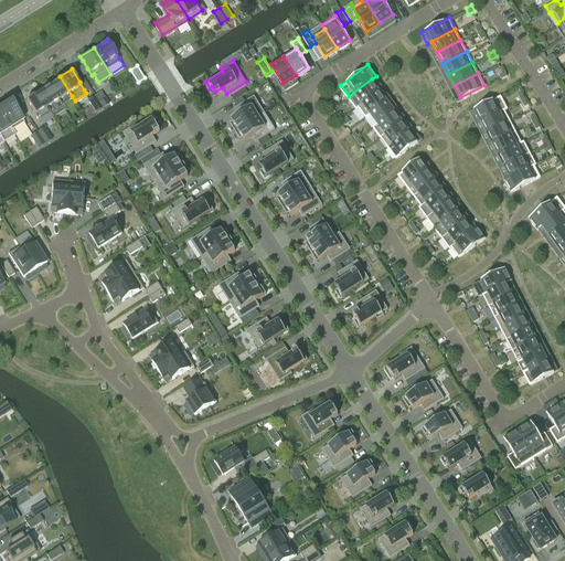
[(72,96),(60,76),(49,83),(64,107),(66,106),(63,102),(72,96)]
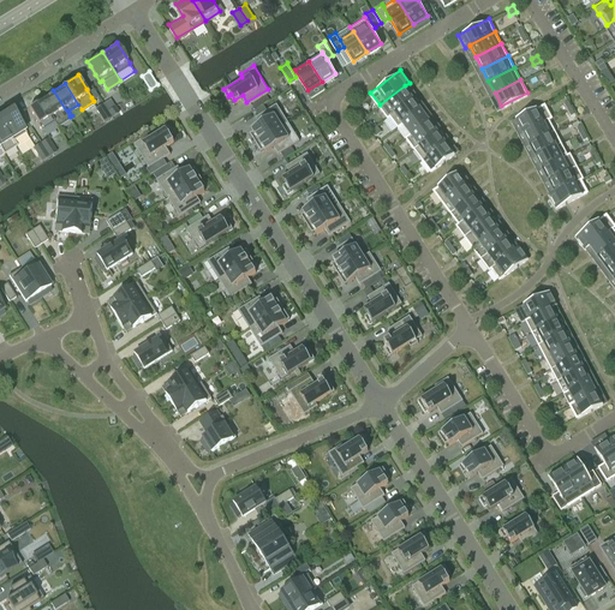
[(93,85),(87,89),(91,97),(97,94),(93,85)]
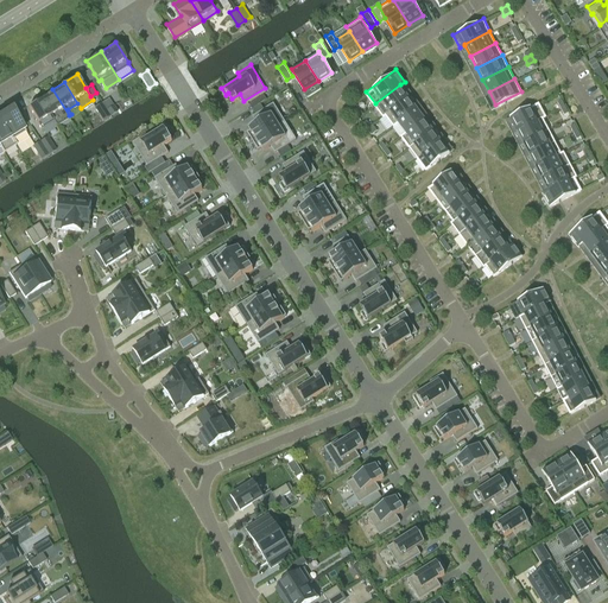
[(385,112),(407,95),(400,84),(375,103),(382,114),(385,113),(385,112)]
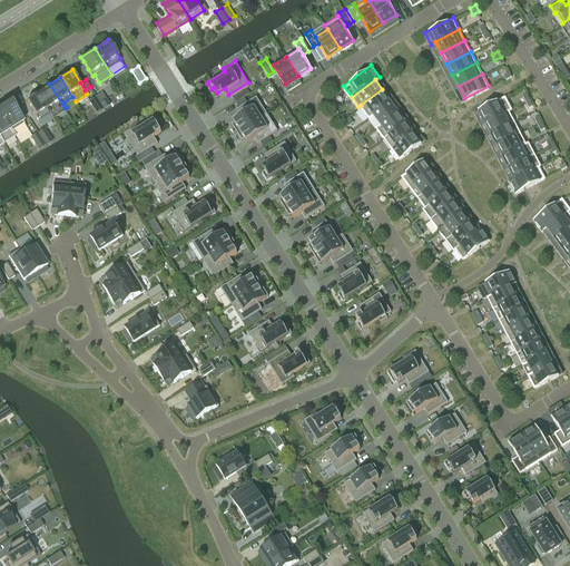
[(65,108),(49,84),(38,91),(49,110),(56,120),(57,119),(55,115),(65,108)]
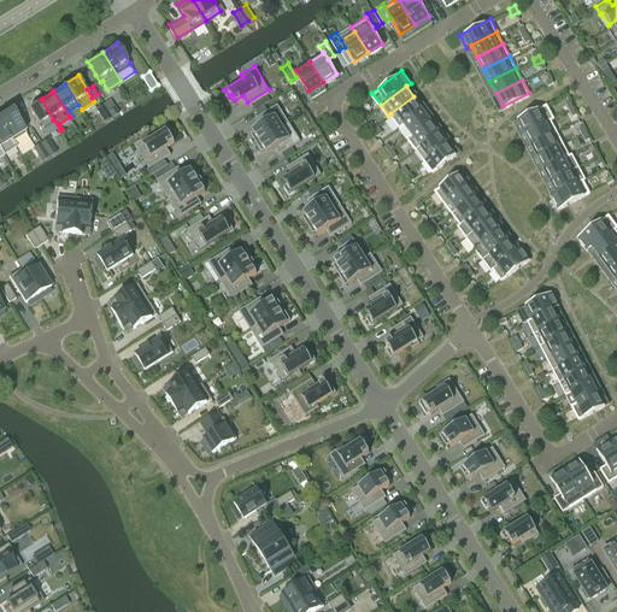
[(266,93),(253,101),(256,106),(264,101),(270,96),(266,93)]
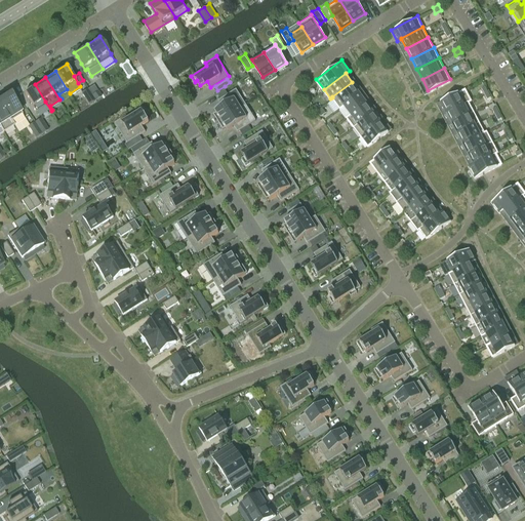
[(339,107),(344,104),(359,91),(352,82),(332,96),(332,97),(339,107)]
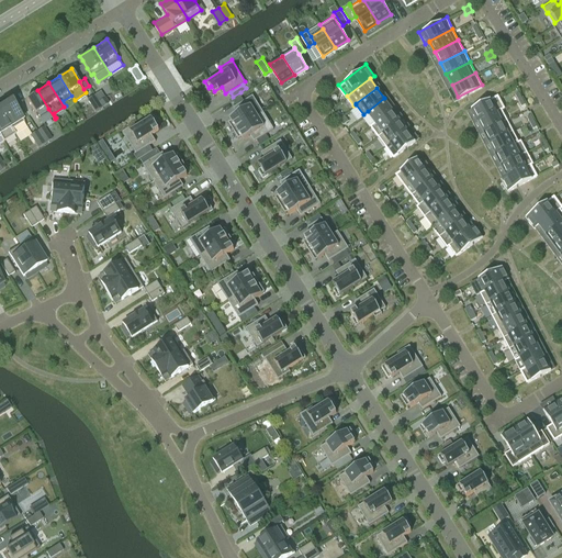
[(48,109),(37,90),(25,97),(37,116),(48,109)]
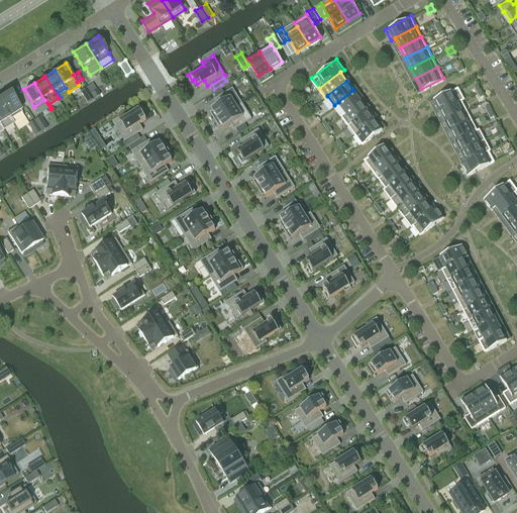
[(93,96),(90,91),(86,85),(80,88),(87,99),(93,96)]
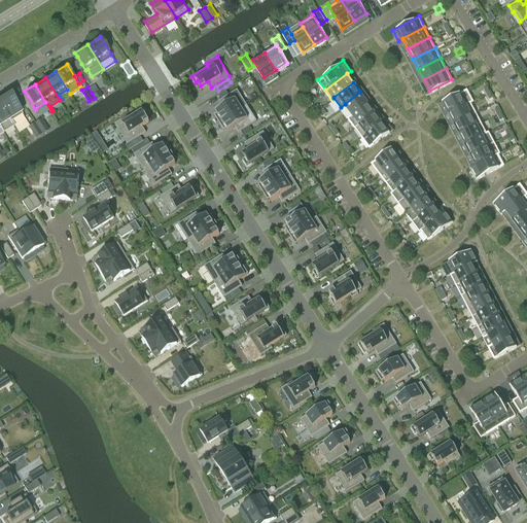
[(218,119),(246,102),(237,86),(229,92),(221,96),(218,98),(221,104),(215,108),(216,110),(214,112),(218,119)]
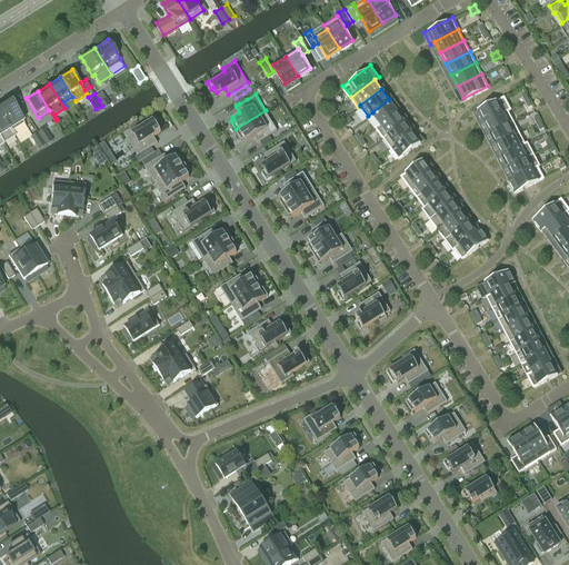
[(243,93),(236,98),(239,103),(247,99),(243,93)]
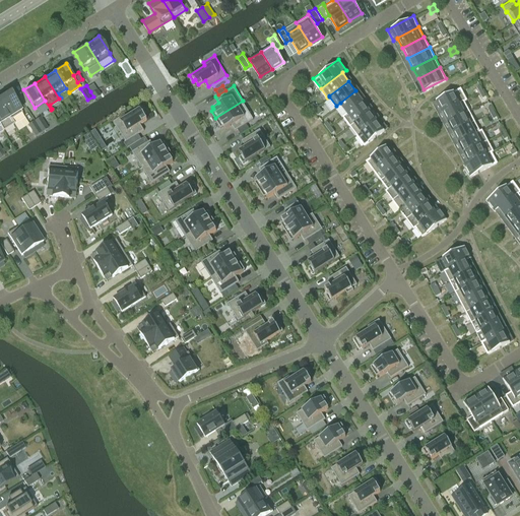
[(307,90),(303,85),(298,89),(302,94),(307,90)]
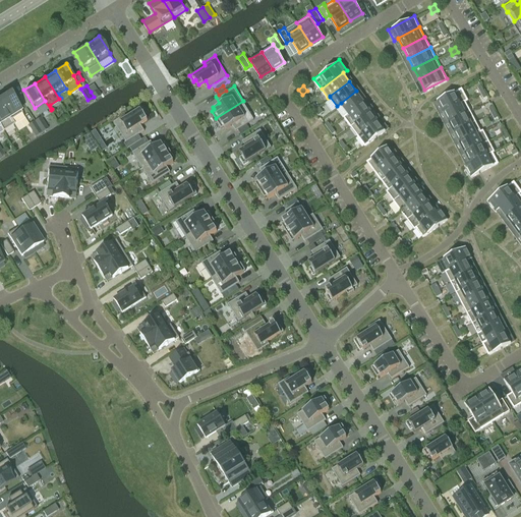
[(464,99),(465,99),(467,98),(461,87),(437,99),(443,110),(464,99)]
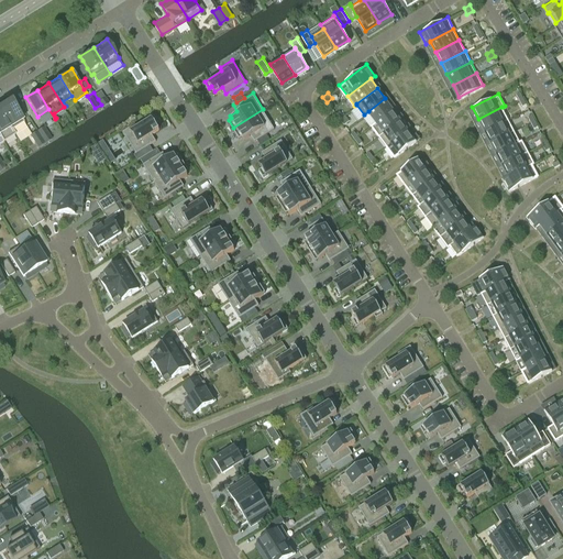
[(108,100),(105,95),(98,99),(101,105),(108,100)]
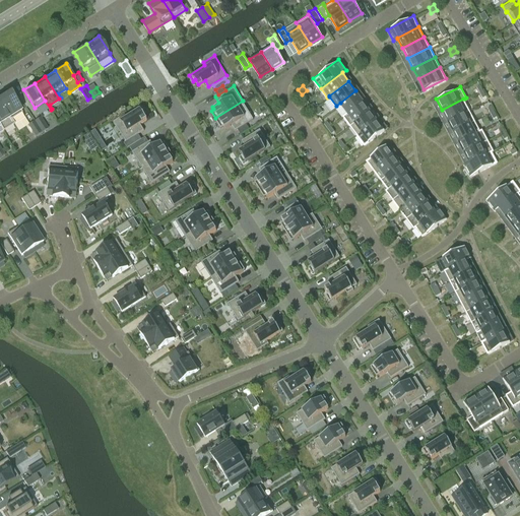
[(24,115),(13,97),(10,91),(9,92),(8,92),(6,90),(0,93),(0,97),(0,98),(0,97),(0,99),(14,121),(24,115)]
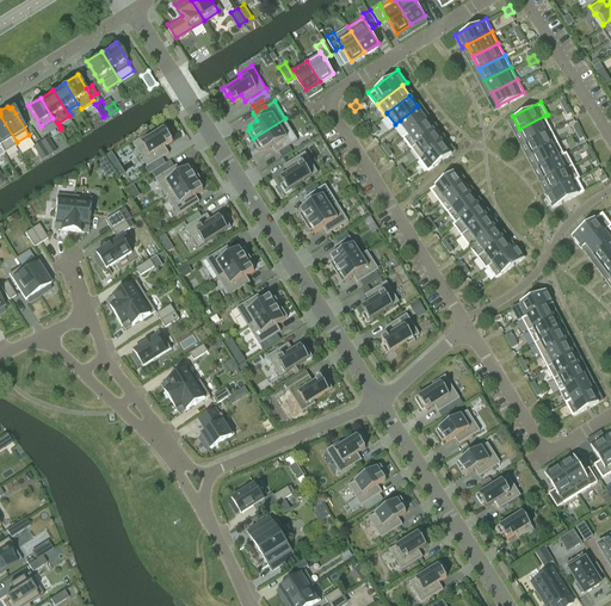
[(407,131),(426,117),(418,106),(400,121),(407,130),(407,131)]
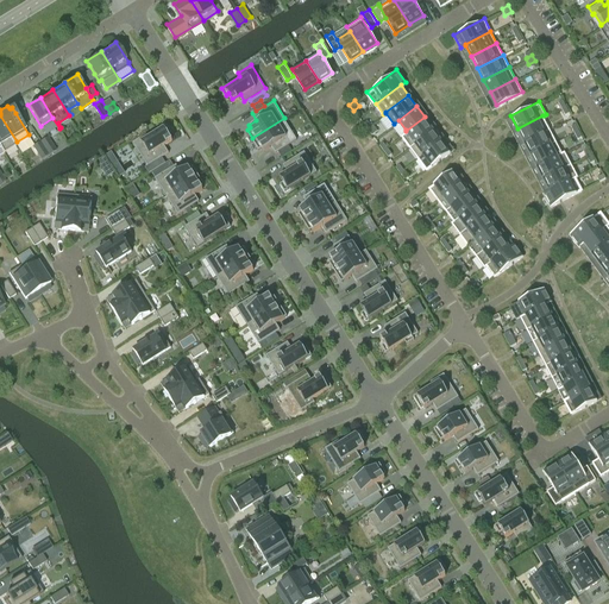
[(17,142),(0,115),(0,143),(4,150),(17,142)]
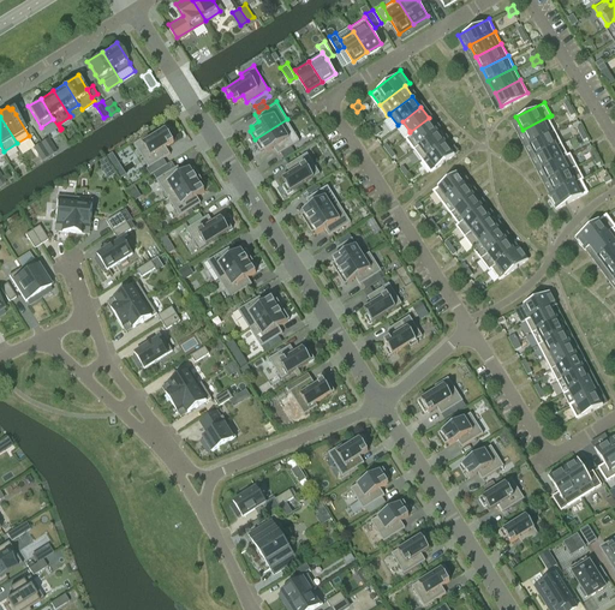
[(529,142),(555,129),(549,117),(548,117),(523,130),(529,142)]
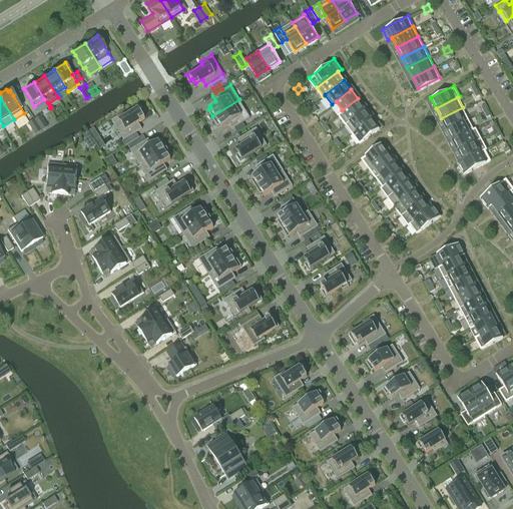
[(345,122),(365,107),(358,98),(342,110),(342,109),(338,112),(345,122)]
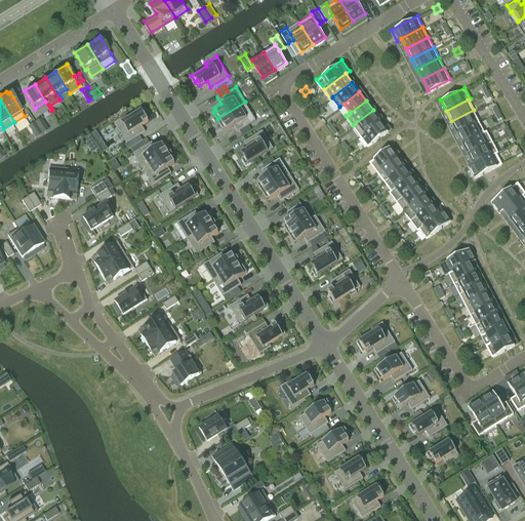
[(255,117),(245,102),(217,119),(223,126),(225,125),(227,127),(234,123),(237,128),(255,117)]
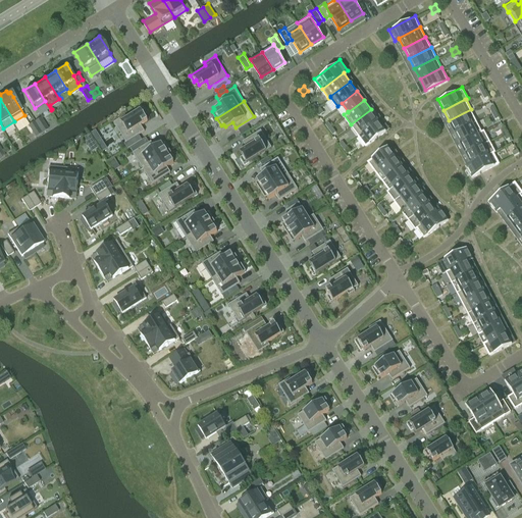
[(141,121),(147,117),(144,112),(147,111),(143,104),(126,114),(125,112),(113,119),(125,139),(139,132),(144,127),(141,121)]
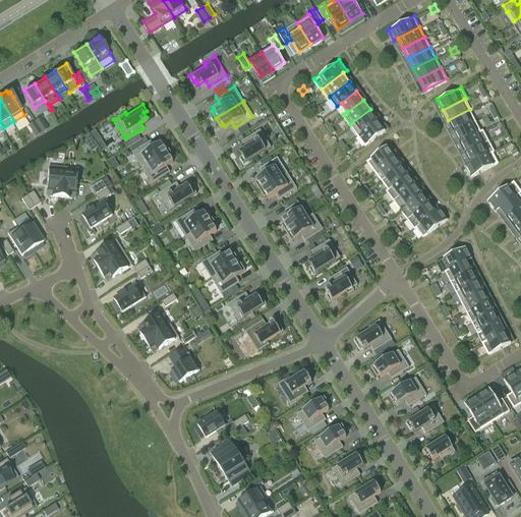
[(323,109),(319,104),(317,105),(314,108),(317,113),(323,109)]
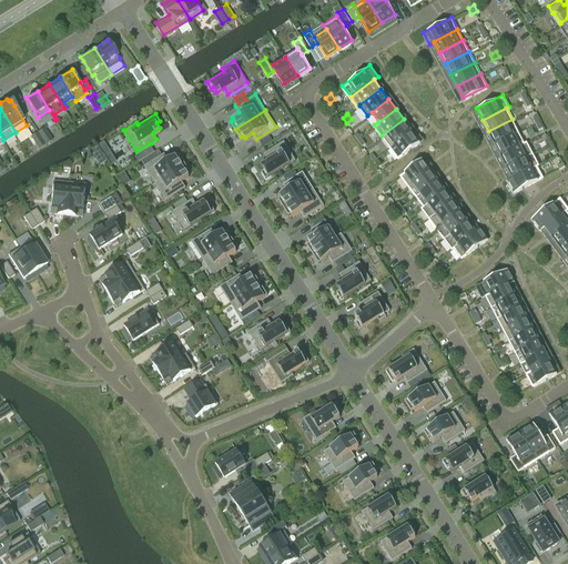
[(389,145),(412,130),(404,119),(382,136),(389,145)]
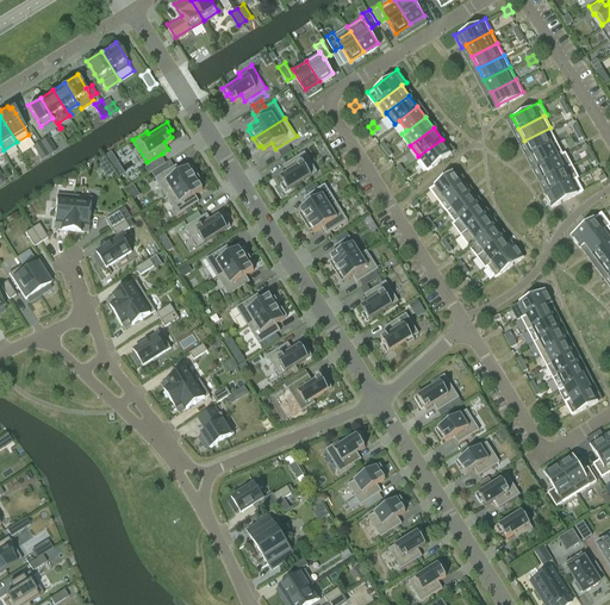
[(530,153),(556,139),(551,128),(524,141),(530,153)]
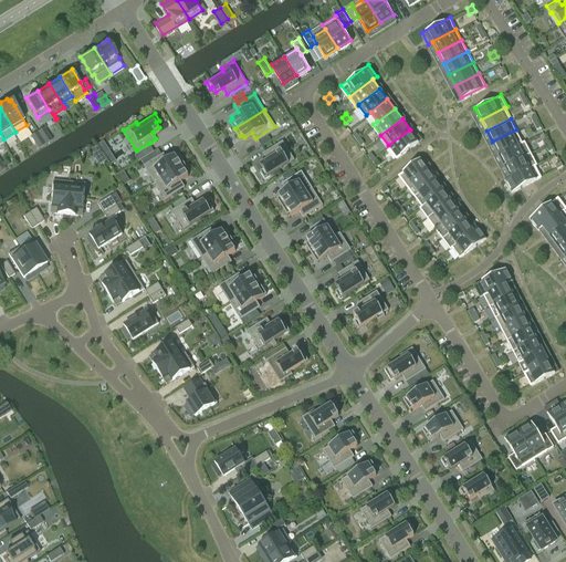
[(51,136),(43,124),(37,128),(44,141),(51,136)]
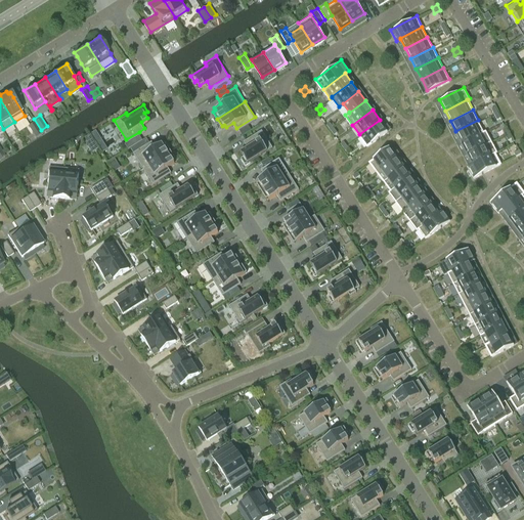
[(41,130),(34,119),(28,123),(35,134),(41,130)]
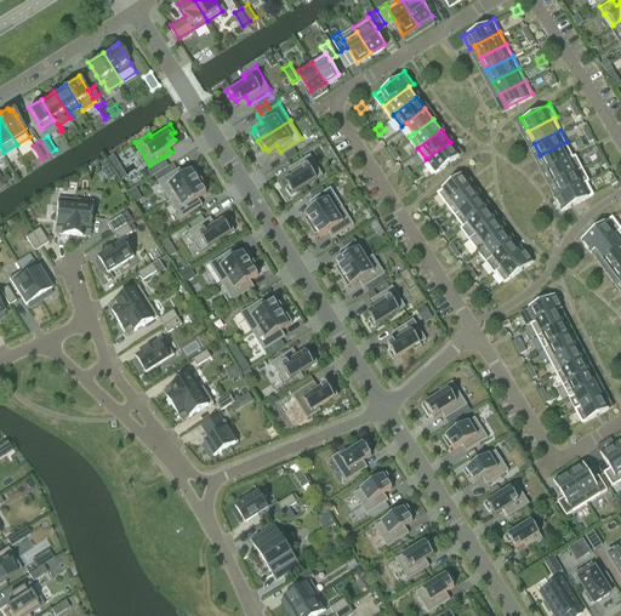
[(434,171),(459,153),(450,142),(426,159),(434,171)]
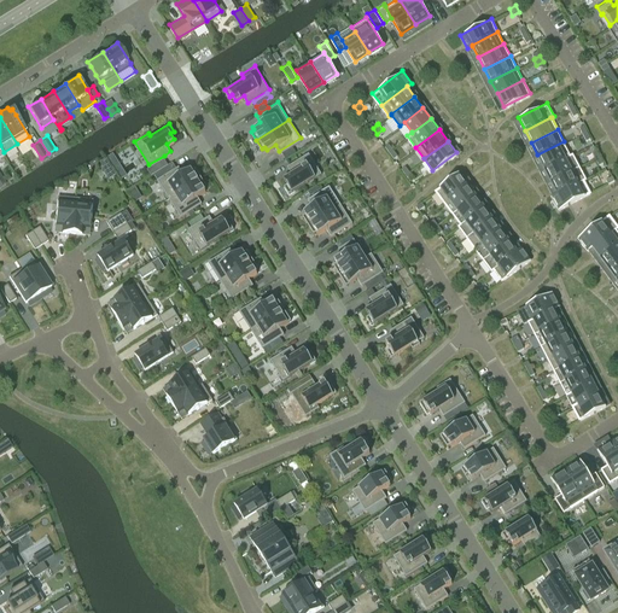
[(570,153),(570,152),(564,141),(537,155),(544,167),(570,153)]
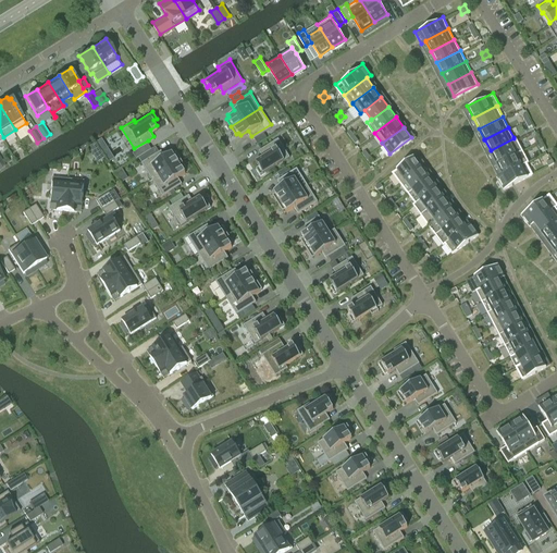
[(257,140),(267,135),(263,130),(255,136),(257,140)]
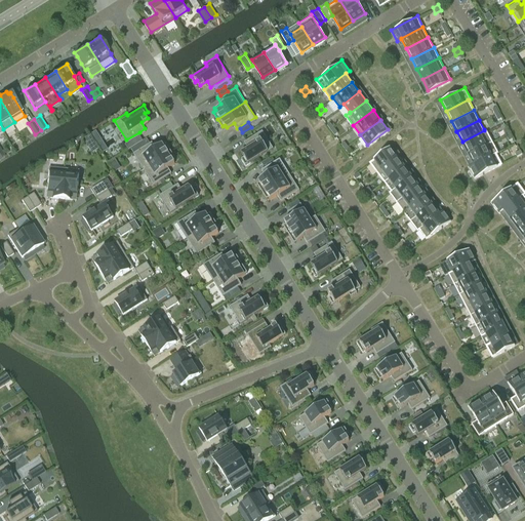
[(85,133),(92,149),(101,145),(102,148),(108,146),(98,126),(85,133)]
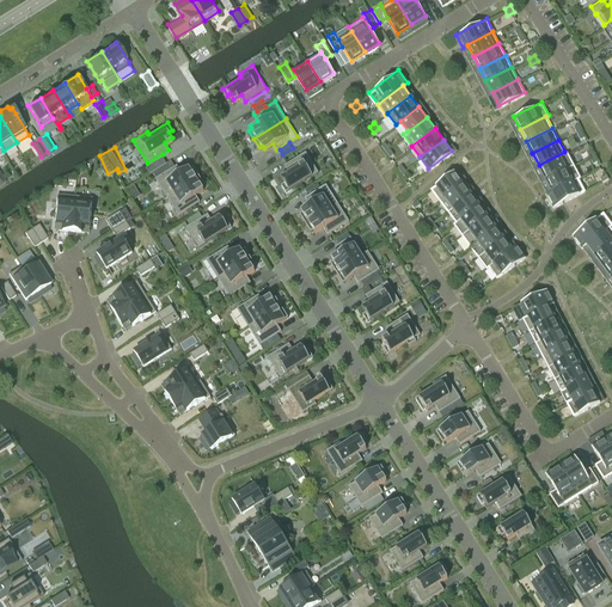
[(286,189),(318,169),(305,148),(283,163),(288,169),(280,175),(283,181),(281,182),(286,189)]
